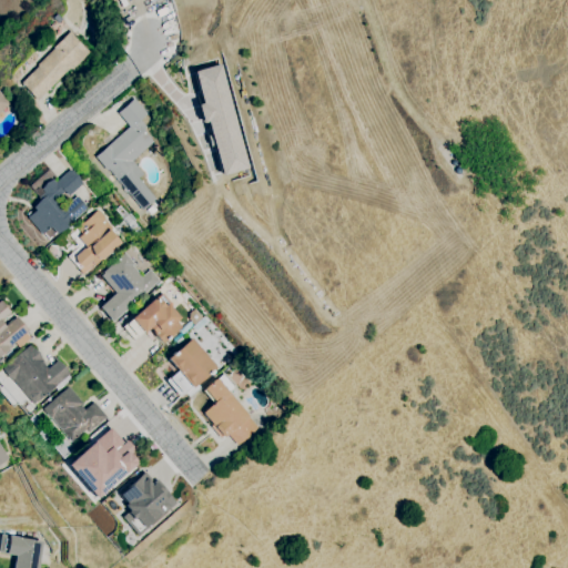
[(73,66),(37,101),(20,83),(38,66),(37,64),(54,48),(53,47),(70,31),(91,52),(75,67),(73,66)]
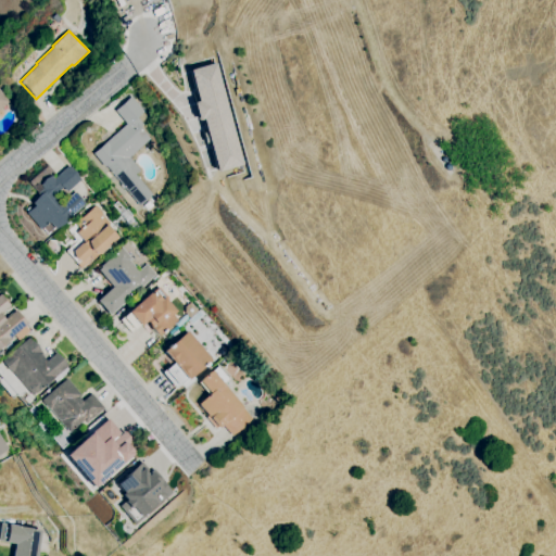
[(216,63),(243,164),(216,172),(202,119),(197,121),(192,102),(198,101),(189,70),(216,63)]
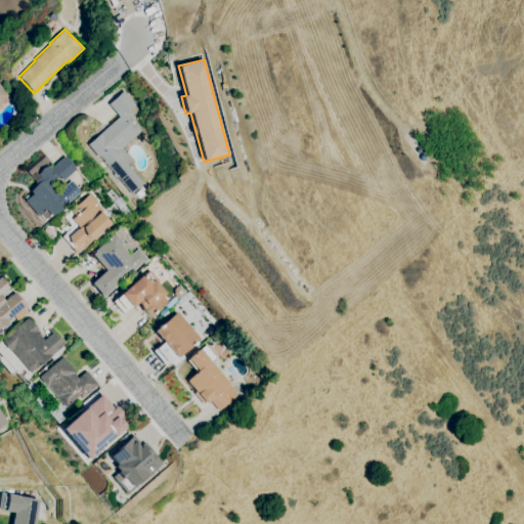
[(0,85),(9,96),(0,103),(0,85)]
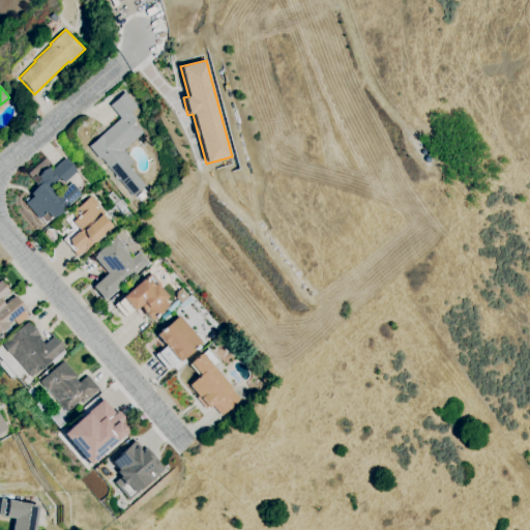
[(144,133),(123,150),(134,163),(129,167),(146,185),(133,197),(99,157),(98,158),(88,146),(121,118),(110,106),(126,91),(139,107),(131,112),(138,119),(135,121),(144,133)]
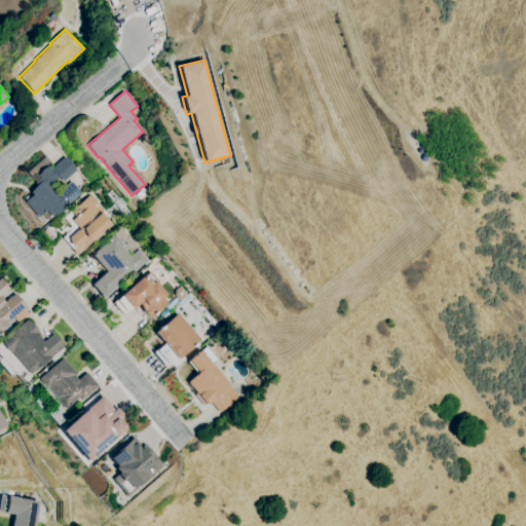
[(60,177),(50,185),(58,193),(72,182),(81,192),(52,217),(46,211),(39,218),(25,201),(33,194),(31,192),(37,186),(35,183),(41,178),(38,175),(48,165),(51,170),(66,156),(77,171),(64,182),(60,177)]
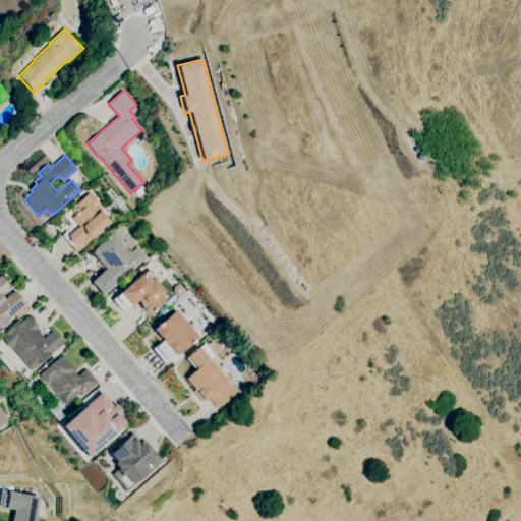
[(71,218),(79,227),(77,229),(76,228),(68,235),(75,244),(71,246),(76,252),(111,223),(102,212),(104,210),(96,200),(97,199),(91,192),(76,204),(81,210),(71,218)]
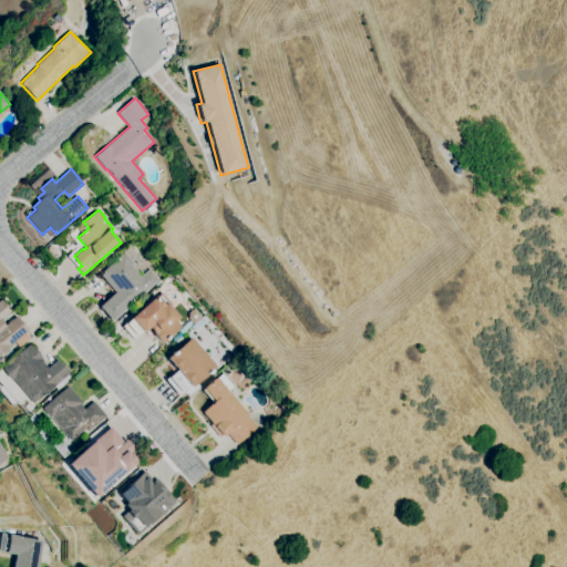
[(160,280),(111,321),(99,307),(115,292),(100,274),(125,251),(135,264),(133,265),(142,276),(151,269),(160,280)]
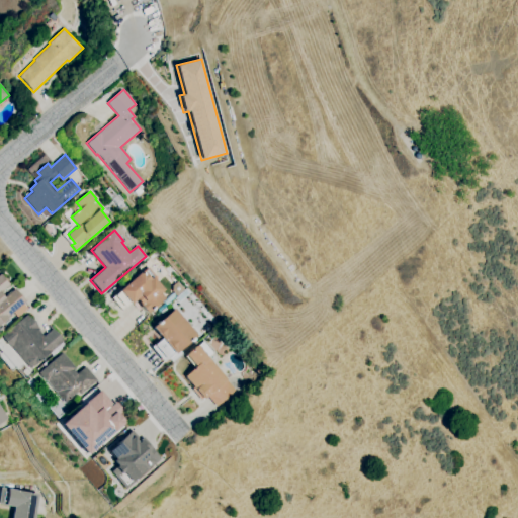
[(118,290),(143,270),(144,271),(148,267),(155,276),(154,277),(164,290),(161,293),(165,298),(148,313),(140,304),(141,304),(139,300),(142,297),(140,295),(131,304),(118,290)]
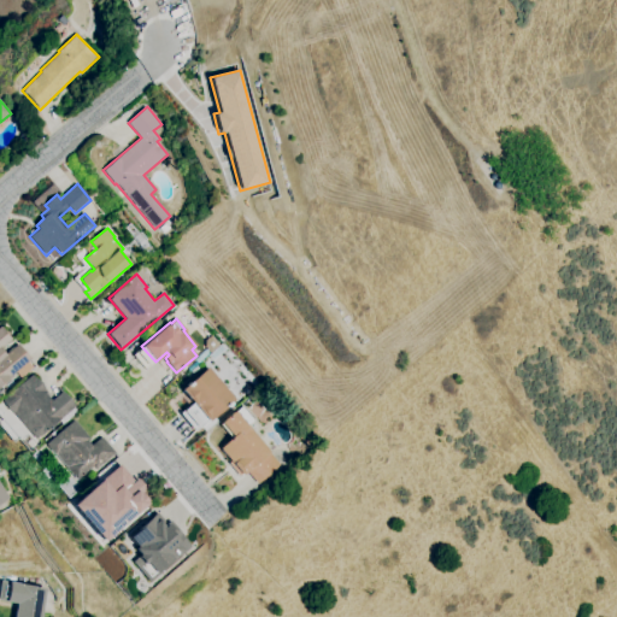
[(0,327),(12,340),(1,348),(6,354),(18,345),(31,359),(12,375),(13,376),(0,387),(0,327)]
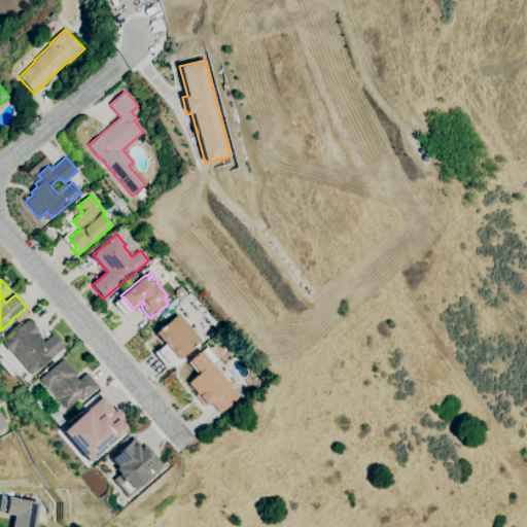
[(177,314),(201,341),(178,360),(154,332),(177,314)]
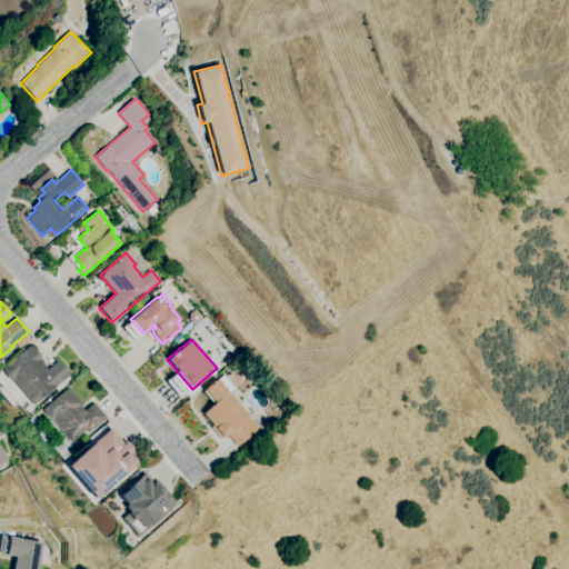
[(32,405),(36,401),(37,403),(69,375),(58,361),(48,369),(43,362),(45,361),(30,346),(2,369),(32,405)]
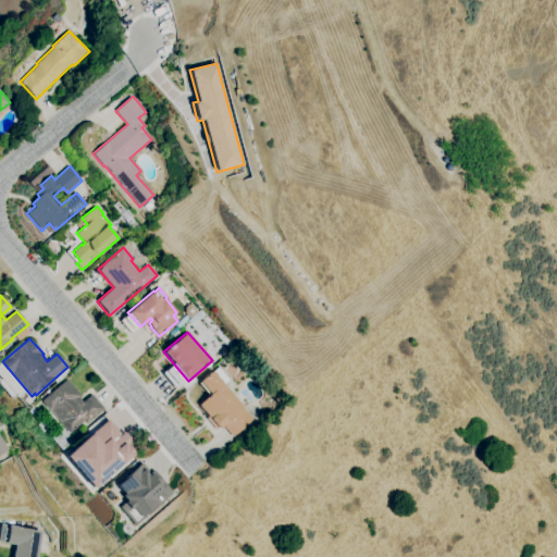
[(254,419),(233,436),(223,425),(219,429),(198,405),(211,394),(200,382),(212,371),(254,419)]
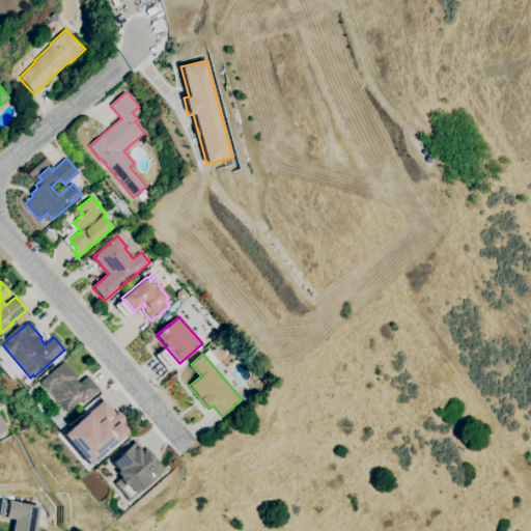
[(63,361),(78,376),(76,379),(79,384),(87,376),(100,390),(82,404),(80,401),(66,414),(39,382),(63,361)]
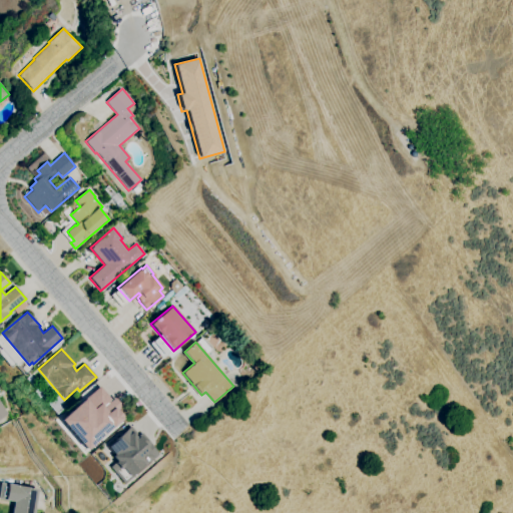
[(122,416),(117,410),(121,407),(114,398),(111,400),(100,387),(85,399),(60,420),(86,450),(123,419),(121,417),(122,416)]
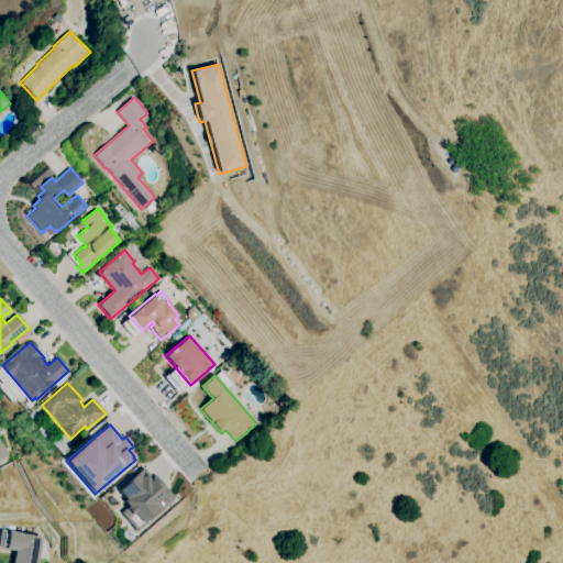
[(143,467),(117,490),(124,499),(123,500),(128,506),(120,512),(136,531),(174,498),(164,486),(162,488),(157,483),(159,481),(155,475),(152,477),(143,467)]
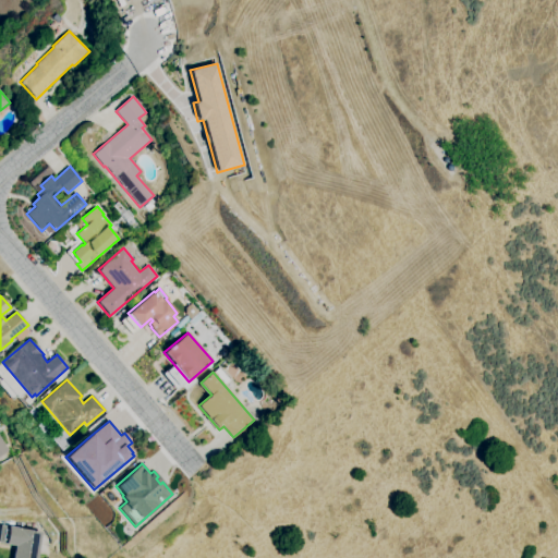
[(1,525),(0,531),(0,543),(15,546),(13,557),(38,557),(43,532),(19,529),(19,528),(1,525)]
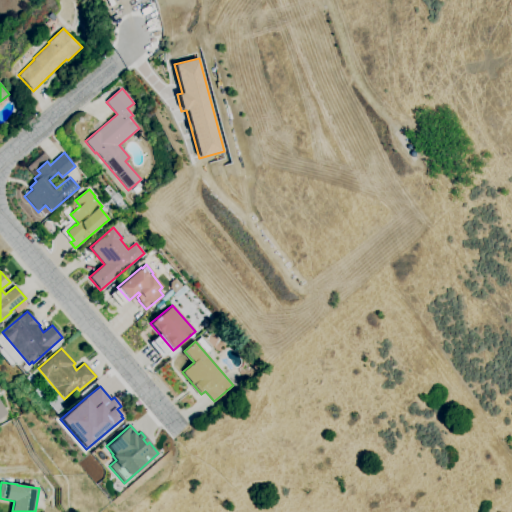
All buildings are outlined.
